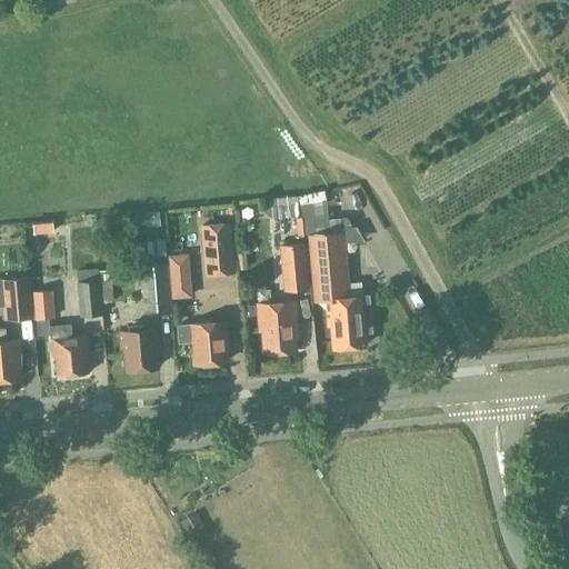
[(326,192),(299,197),(302,205),(306,237),(309,236),(331,235),(328,200),(326,192)]
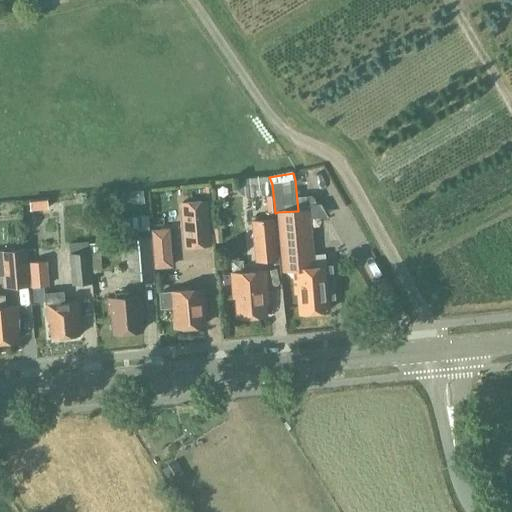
[(268,196),(267,178),(239,180),(239,190),(245,189),(245,197),(268,196)]
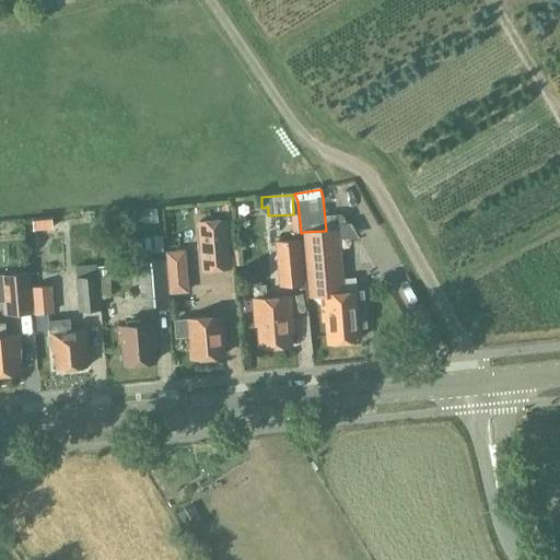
[(326,231),(304,232),(308,282),(345,279),(341,238),(354,237),(342,216),(331,217),(333,230),(326,231)]
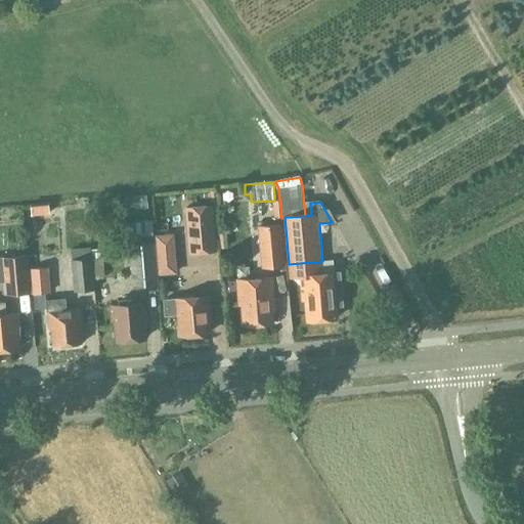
[(33,217),(51,215),(50,203),(32,204),(33,217)]
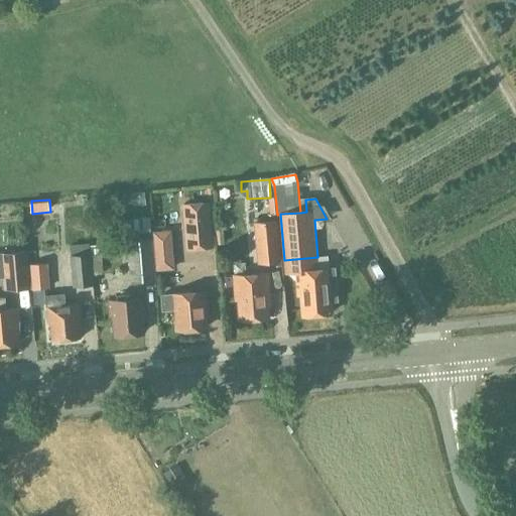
[(215,248),(211,201),(182,204),(186,251),(215,248)]
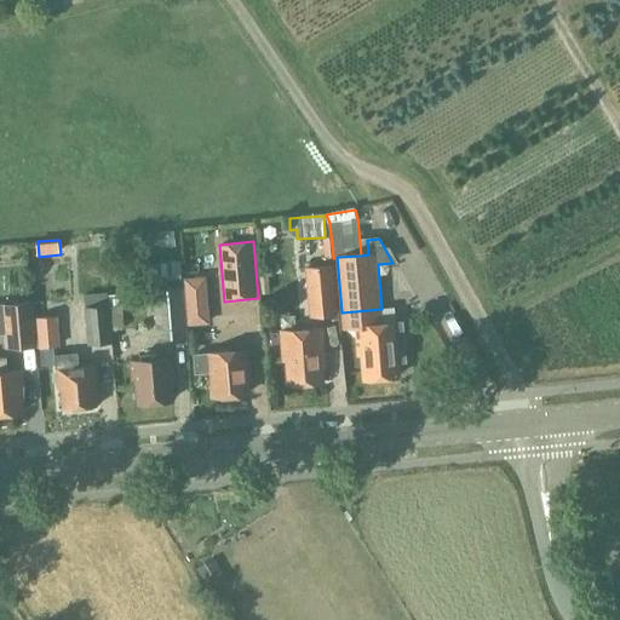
[(153,282),(182,280),(181,262),(151,264),(153,282)]
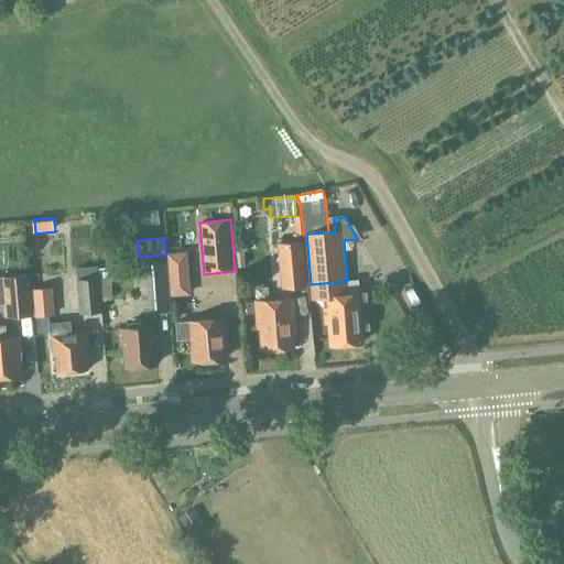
[(307,288),(303,241),(278,245),(283,290),(307,288)]
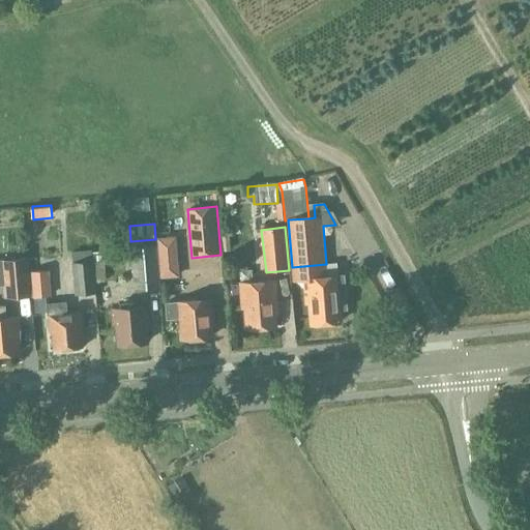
[(156,238),(160,278),(180,277),(176,236),(156,238)]
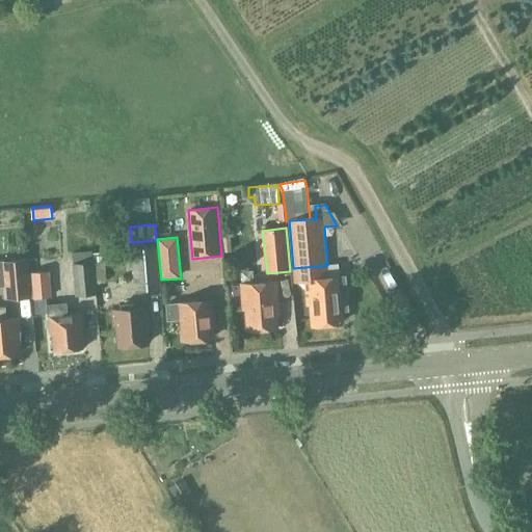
[(161,289),(158,246),(132,249),(135,292),(161,289)]
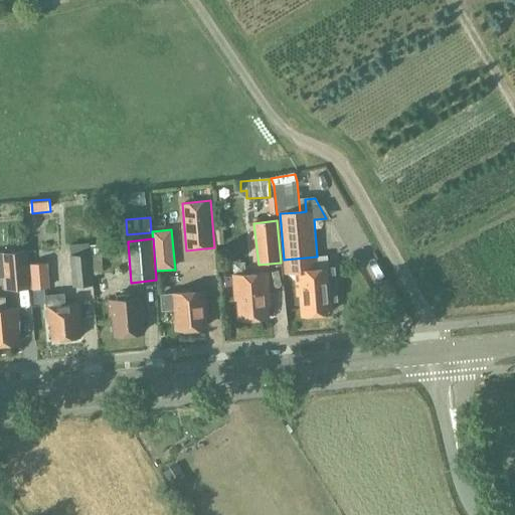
[(95,275),(93,255),(92,255),(91,255),(90,246),(90,243),(71,245),(72,256),(70,256),(73,288),(96,286),(95,275)]
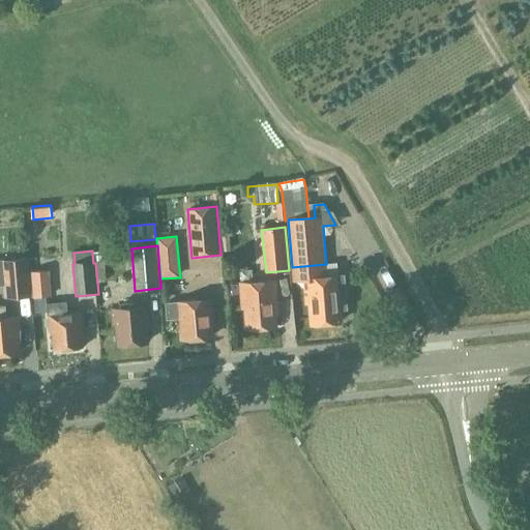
[(102,253),(92,254),(93,263),(94,263),(95,263),(102,263),(102,253)]
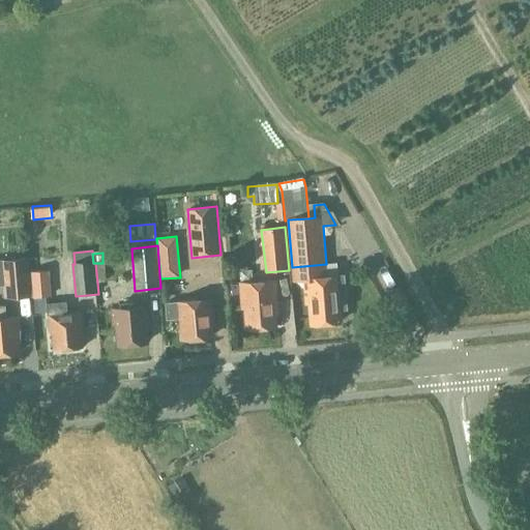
[(32,297),(29,259),(0,261),(0,282),(4,282),(5,300),(32,297)]
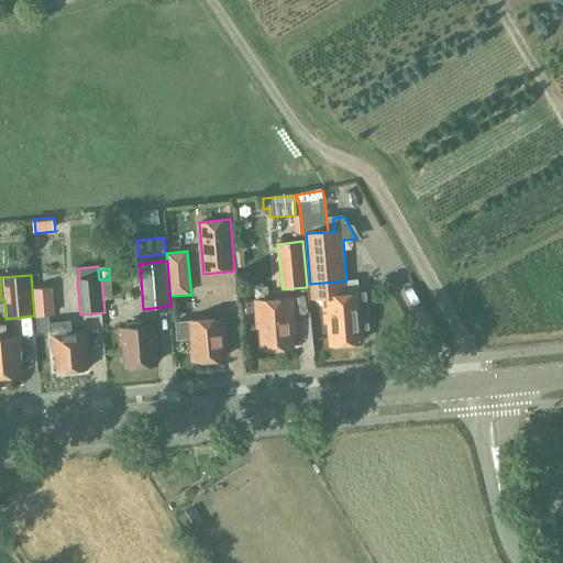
[(109,279),(101,279),(103,300),(112,299),(110,278),(109,279)]
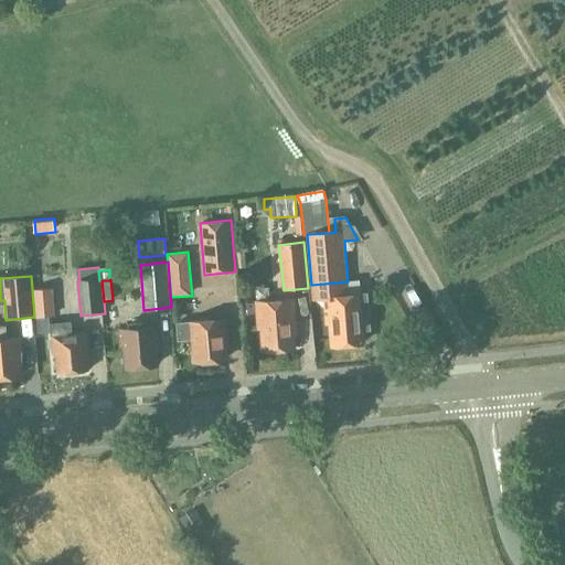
[(348,281),(311,285),(312,301),(326,300),(328,323),(331,322),(332,345),(363,343),(362,330),(364,330),(363,320),(364,319),(369,319),(368,305),(363,305),(347,307),(347,298),(349,298),(348,281)]
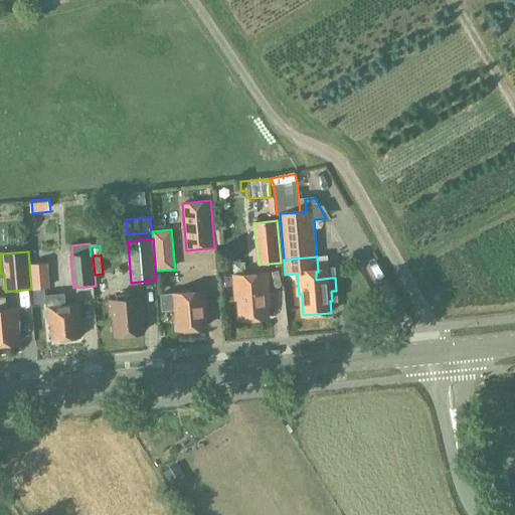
[(33,289),(51,288),(50,269),(47,269),(46,259),(31,260),(33,289)]
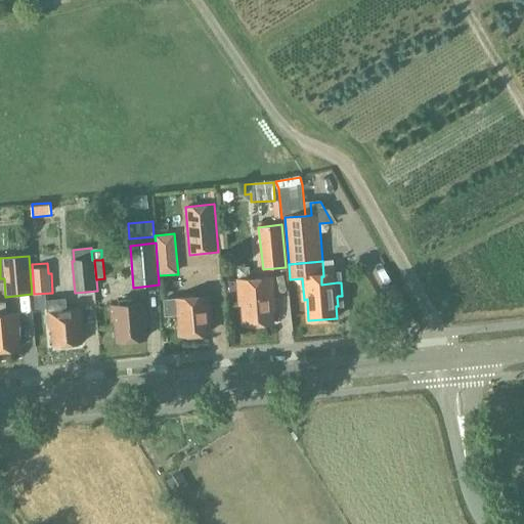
[(237,280),(238,292),(239,305),(243,305),(245,326),(273,323),(272,311),(273,311),(272,302),(274,302),(273,289),(272,277),(237,280)]
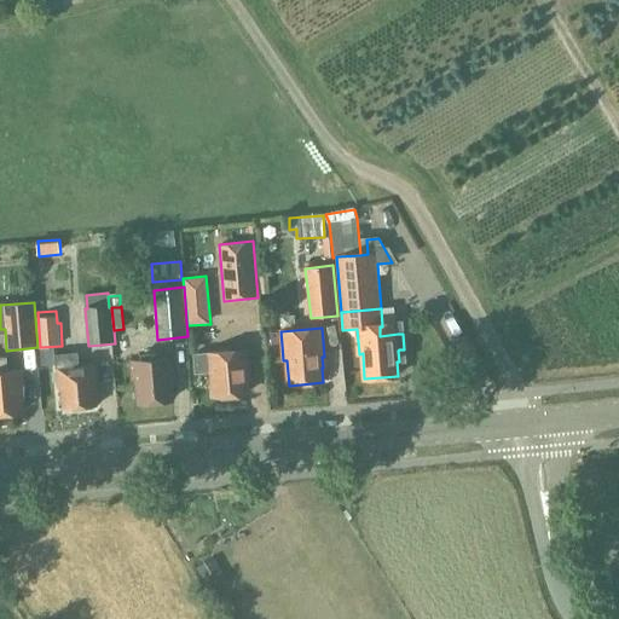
[(196,374),(212,372),(214,397),(248,393),(247,379),(248,379),(248,368),(249,368),(248,352),(208,356),(208,353),(194,354),(196,374)]
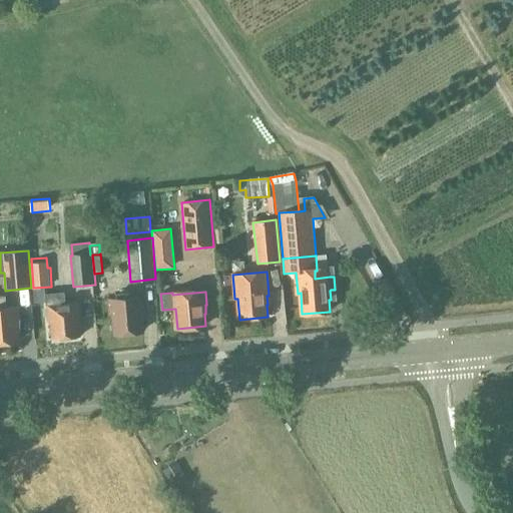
[(46,295),(47,305),(48,323),(49,323),(52,339),(80,337),(80,333),(81,333),(80,316),(81,315),(80,302),(65,304),(64,293),(46,295)]
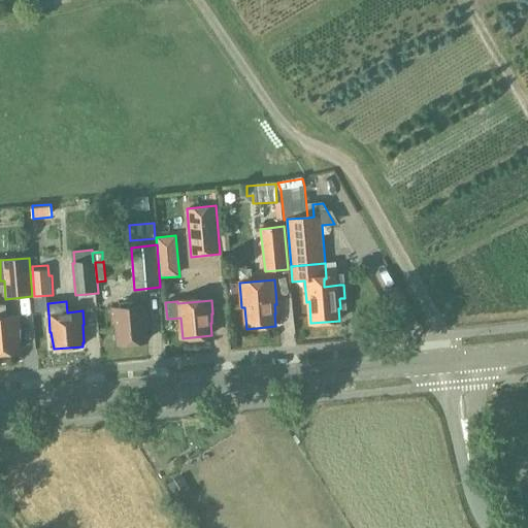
[(0,305),(0,353),(19,352),(18,339),(19,339),(19,330),(20,330),(19,317),(6,318),(6,305),(0,305)]
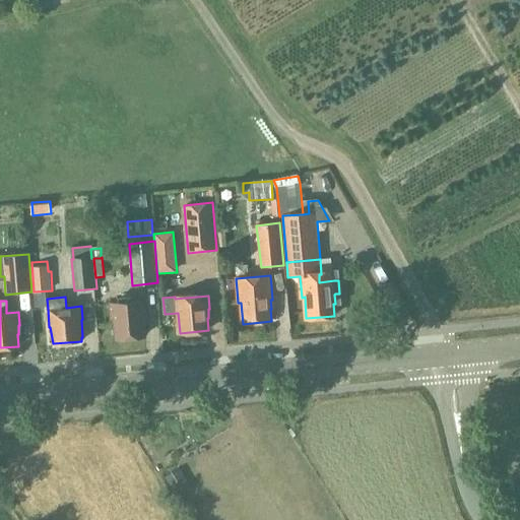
[(144,314),(146,314),(144,301),(111,304),(112,317),(115,317),(117,338),(145,336),(144,324),(145,324),(144,314)]
